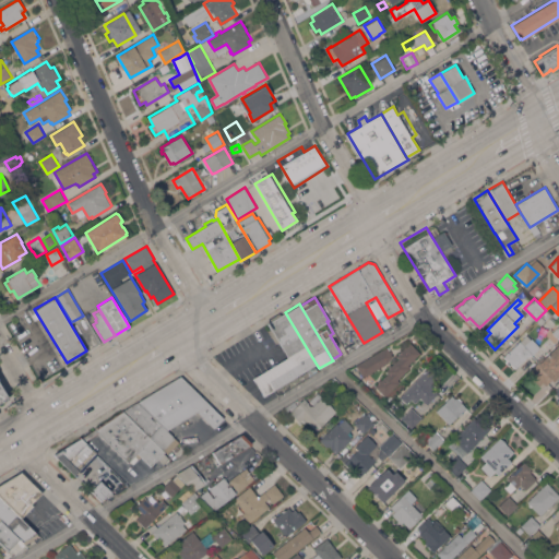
[(264,395),(253,378),(288,357),(278,341),(275,343),(268,331),(271,329),(266,320),(280,312),(281,314),(285,312),(317,365),(264,395)]
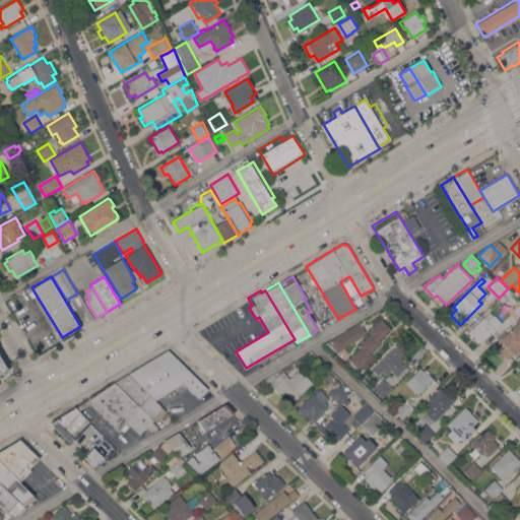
[(490,311),(494,315),(495,314),(502,322),(495,329),(494,328),(479,342),(469,332),(490,311)]
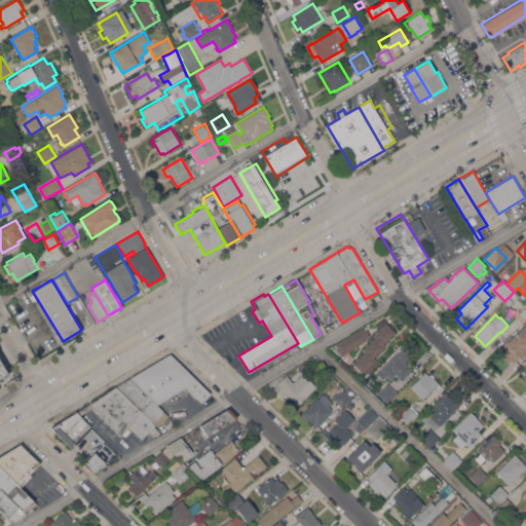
[(496,350),(525,322),(525,352),(520,359),(519,358),(514,362),(511,360),(508,363),(496,350)]
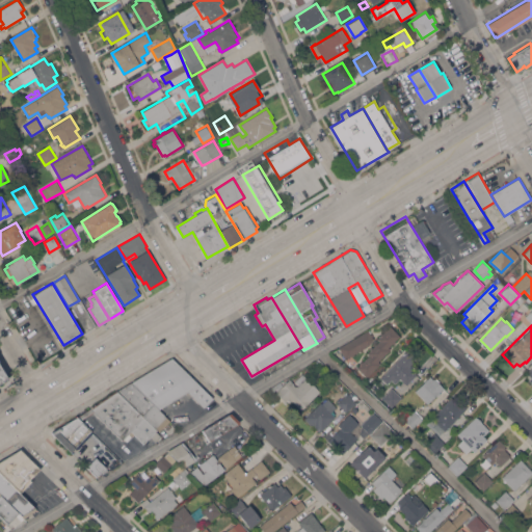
[(356,367),(361,364),(360,363),(362,361),(363,362),(370,355),(367,352),(371,349),(370,348),(372,346),(373,347),(379,340),(377,339),(381,335),(380,334),(387,327),(388,328),(390,326),(400,336),(395,341),(396,341),(394,344),(393,343),(389,346),(391,348),(378,361),(380,363),(367,377),(356,367)]
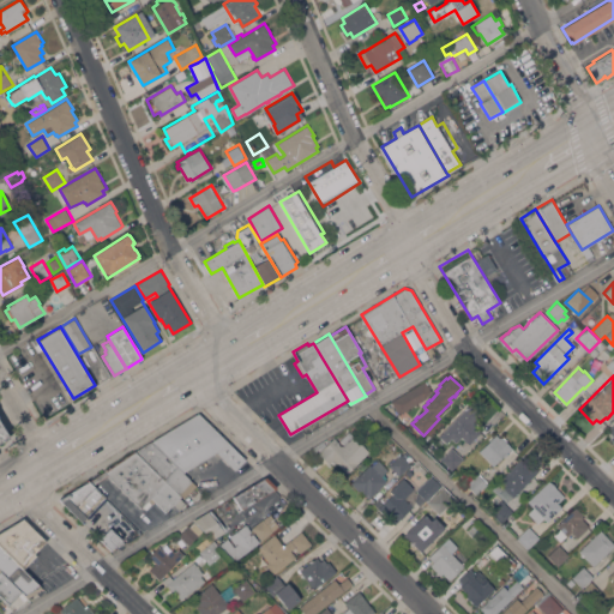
[(399,414),(392,402),(426,381),(431,390),(426,398),(399,414)]
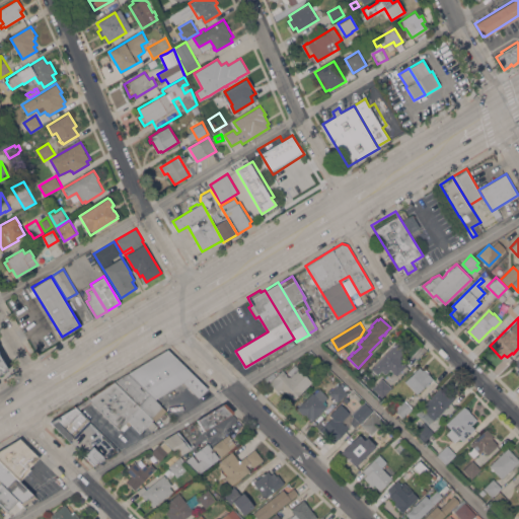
[(377,362),(398,341),(406,349),(400,355),(402,357),(400,359),(406,365),(396,375),(390,369),(389,370),(387,368),(385,370),(377,362)]
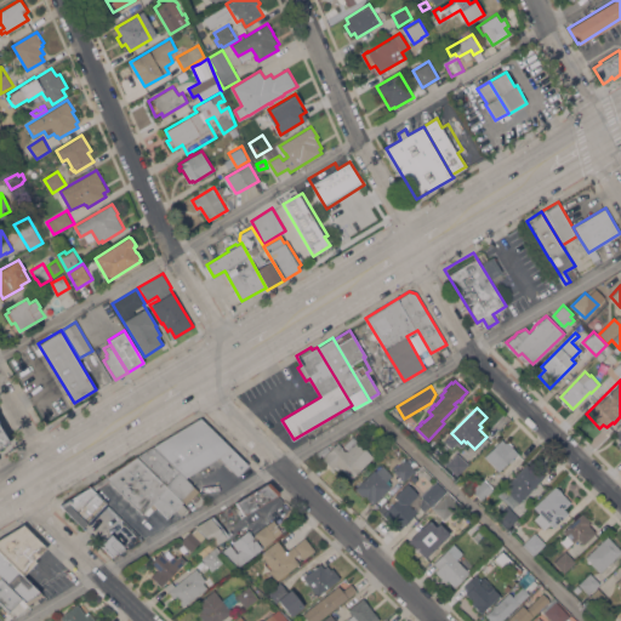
[(154,446),(200,417),(249,463),(238,474),(220,456),(186,477),(154,446)]
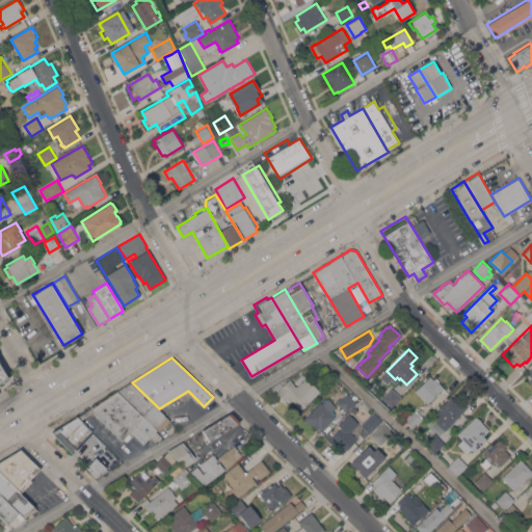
[(430,375),(433,378),(434,378),(435,378),(436,378),(440,381),(439,382),(444,388),(440,391),(441,393),(437,396),(436,394),(427,403),(415,391),(430,375)]
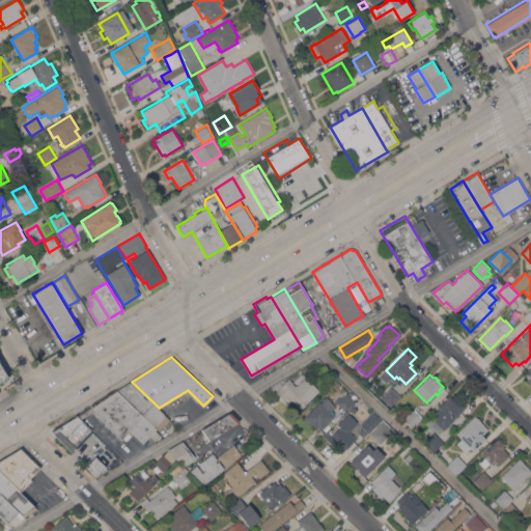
[(306,376),(319,390),(300,409),(290,399),(289,401),(286,398),(284,400),(275,391),(288,378),(294,383),(292,383),(295,385),(298,385),(306,376)]
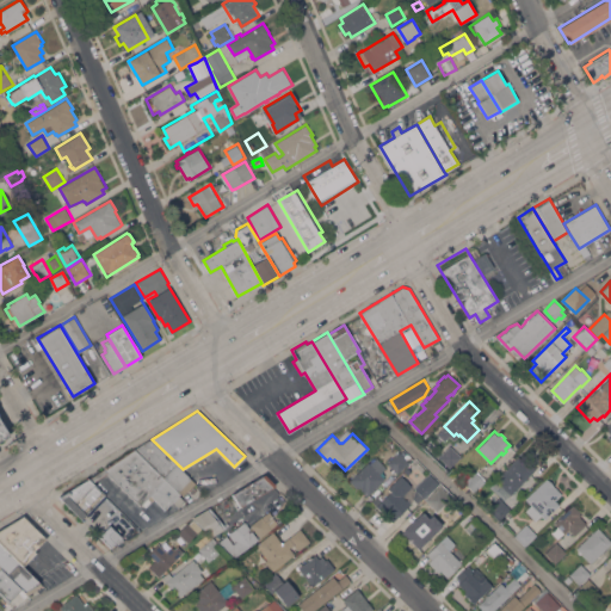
[(313,443),(323,437),(326,439),(323,442),(323,443),(315,448),(314,445),(313,443)]
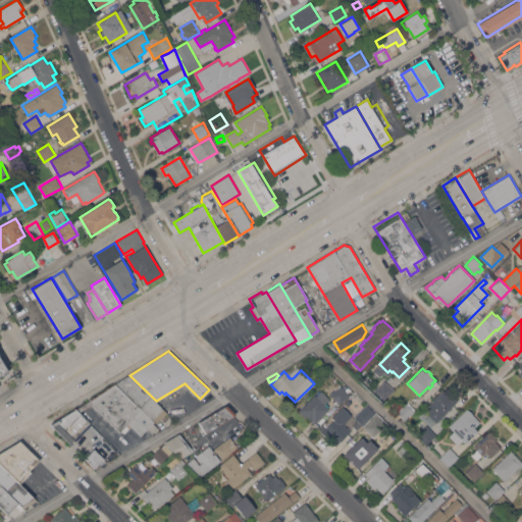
[(167,412),(156,423),(154,421),(115,384),(129,375),(156,401),(167,412)]
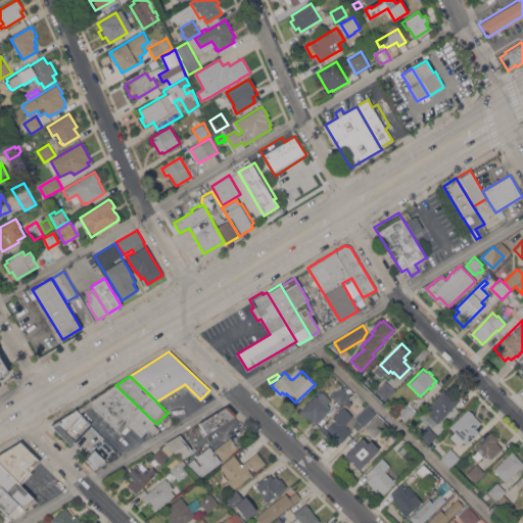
[(394,390),(385,400),(376,390),(385,381),(394,390)]
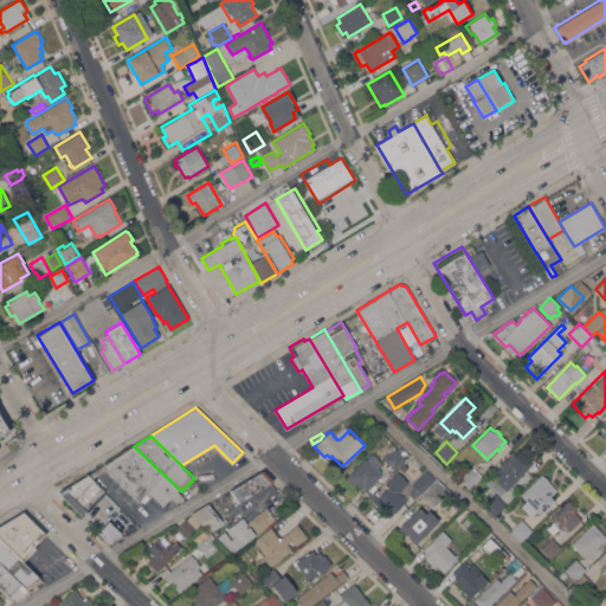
[(134,446),(179,489),(178,490),(184,496),(178,503),(171,496),(163,504),(153,494),(150,497),(147,492),(140,501),(107,469),(92,478),(89,475),(134,446)]
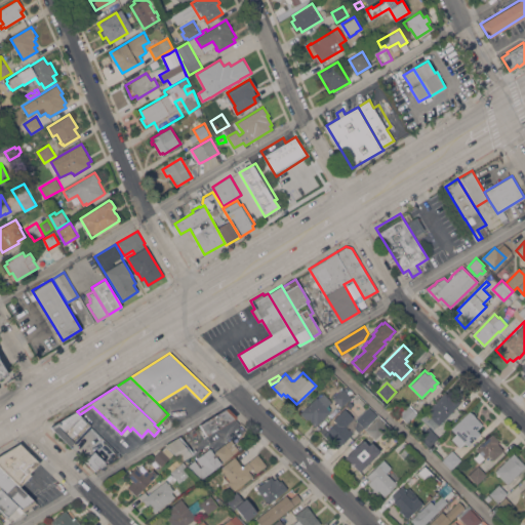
[(333,397),(342,388),(352,397),(341,407),(333,397)]
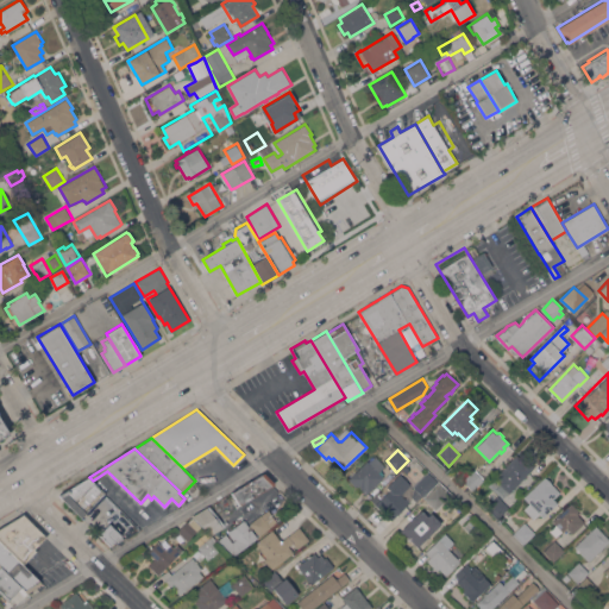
[(518,454),(525,462),(527,459),(534,466),(509,493),(500,483),(502,481),(497,476),(518,454)]
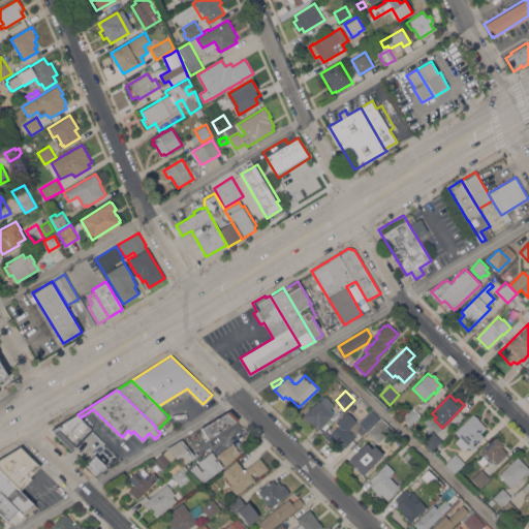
[(319,400),(320,401),(325,396),(334,404),(331,408),(334,411),(332,412),(333,414),(317,429),(310,422),(309,423),(303,415),(319,400)]
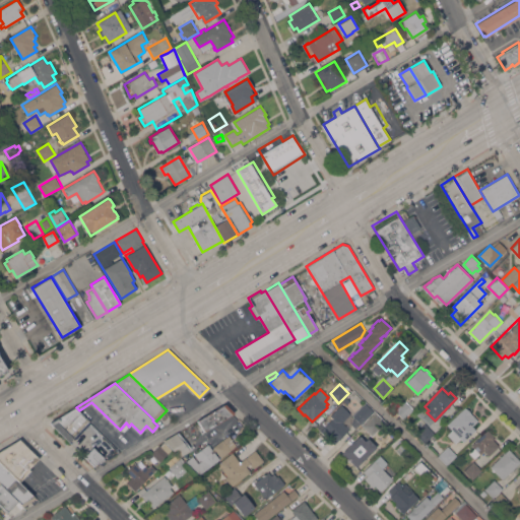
[(403,418),(395,410),(404,401),(412,409),(403,418)]
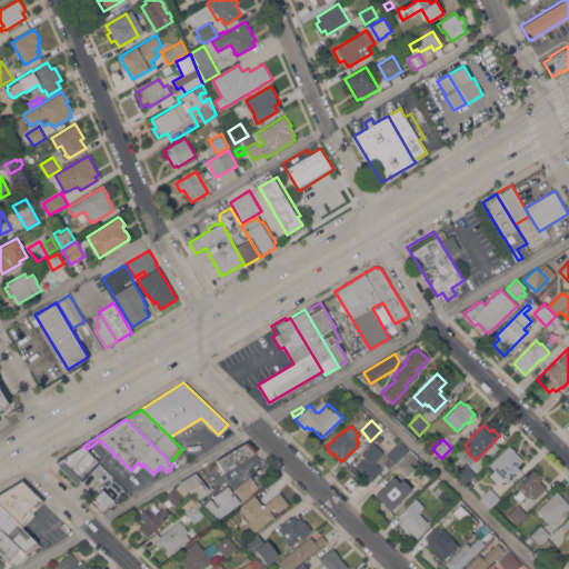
[(409,450),(390,469),(385,465),(388,457),(386,455),(399,440),(409,450)]
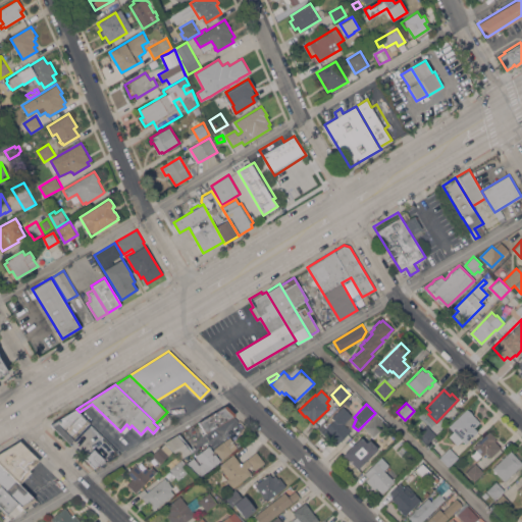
[(198,421),(225,405),(236,414),(204,432),(200,423),(199,423),(198,421)]
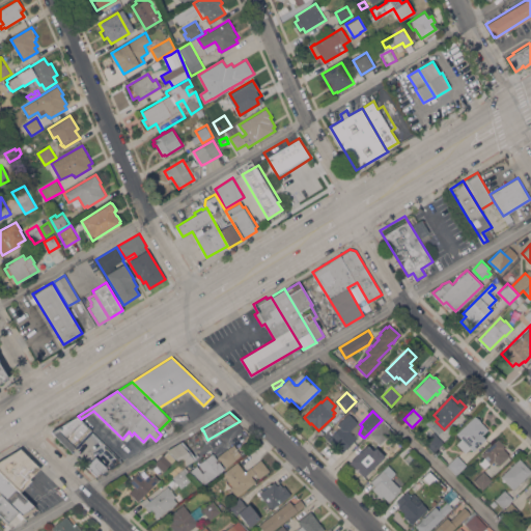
[(348,413),(358,422),(350,430),(353,434),(355,432),(359,437),(340,453),(324,436),(329,431),(331,435),(339,426),(337,423),(348,413)]
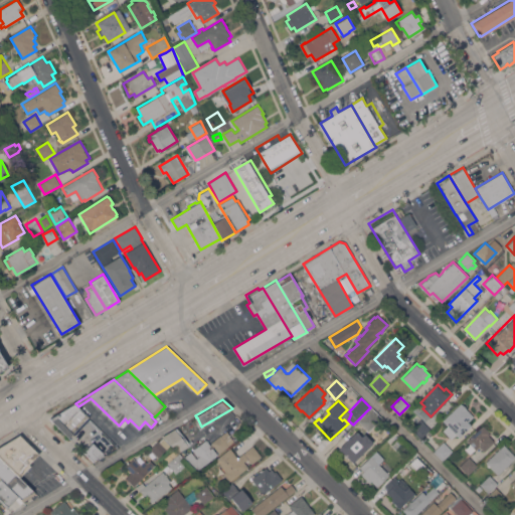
[(89,416),(88,417),(90,418),(74,435),(72,433),(68,437),(51,420),(52,419),(50,418),(74,402),(75,403),(78,406),(89,416)]
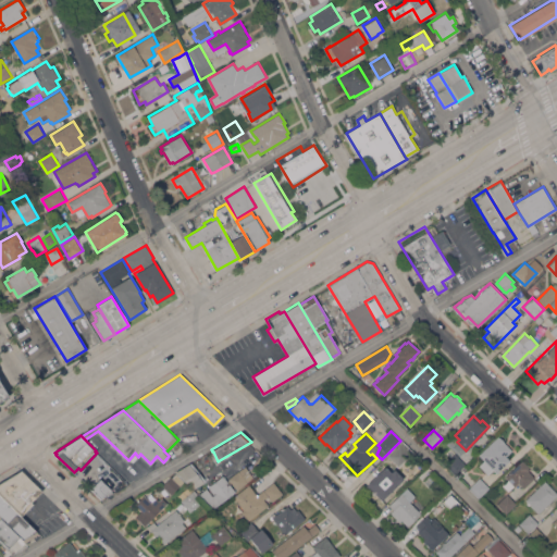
[(498,435),(512,449),(506,456),(510,459),(496,473),(493,469),(487,474),(480,466),(484,460),(479,455),(498,435)]
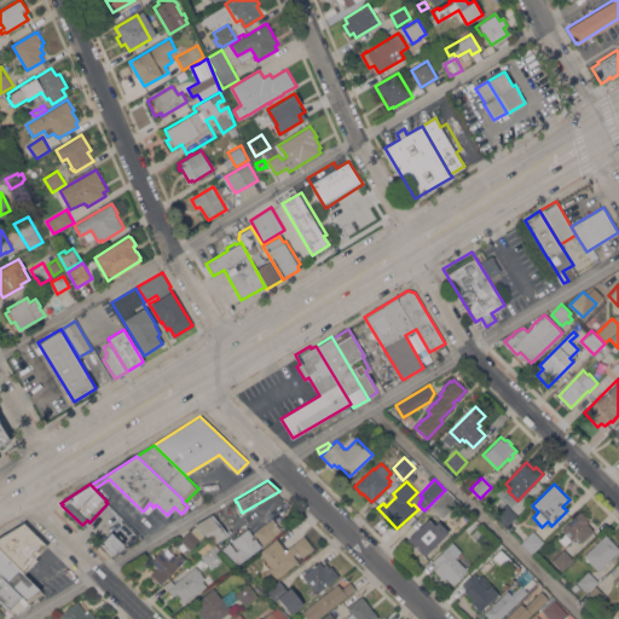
[(458,503),(443,518),(433,507),(433,505),(433,504),(444,495),(445,496),(447,492),(458,503)]
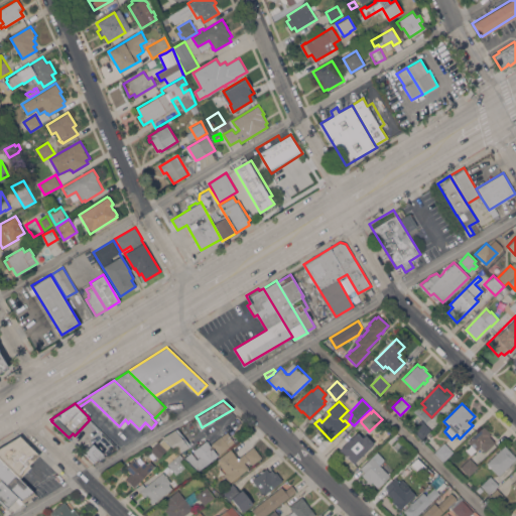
[(431,429),(421,438),(412,429),(421,420),(431,429)]
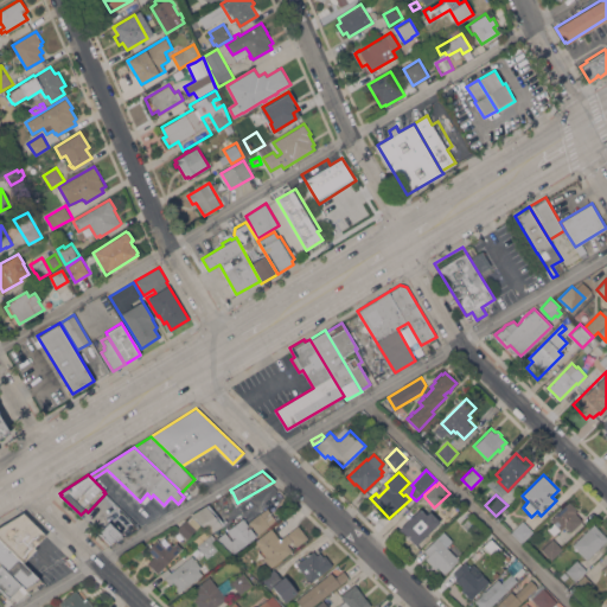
[(569,500),(576,508),(575,509),(577,511),(576,512),(583,519),(570,531),(564,525),(554,535),(548,528),(554,522),(551,519),(569,500)]
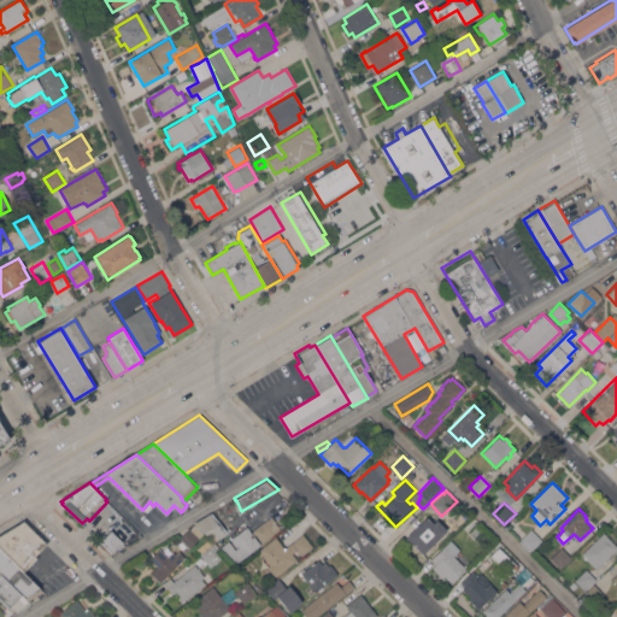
[(195,521),(211,512),(225,530),(229,527),(231,529),(228,532),(215,540),(213,541),(193,522),(195,521)]
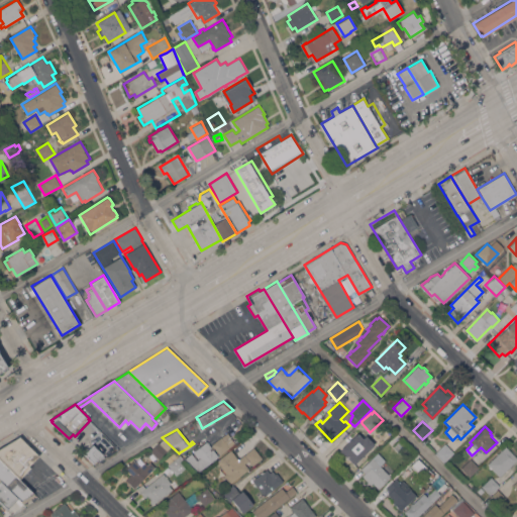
[(376,446),(368,454),(366,452),(353,464),(339,449),(358,431),(362,435),(367,432),(371,436),(369,438),(376,446)]
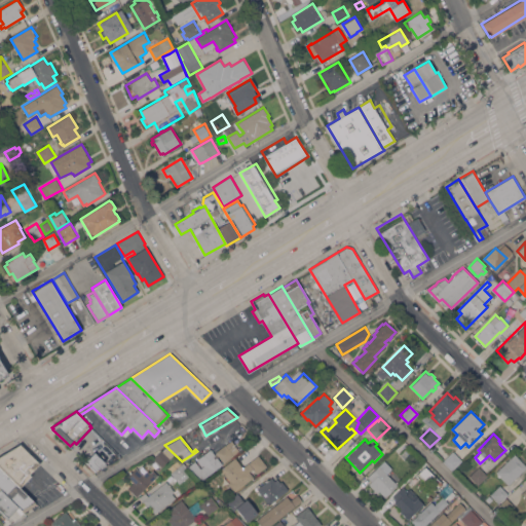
[(231,440),(239,450),(224,462),(216,452),(231,440)]
